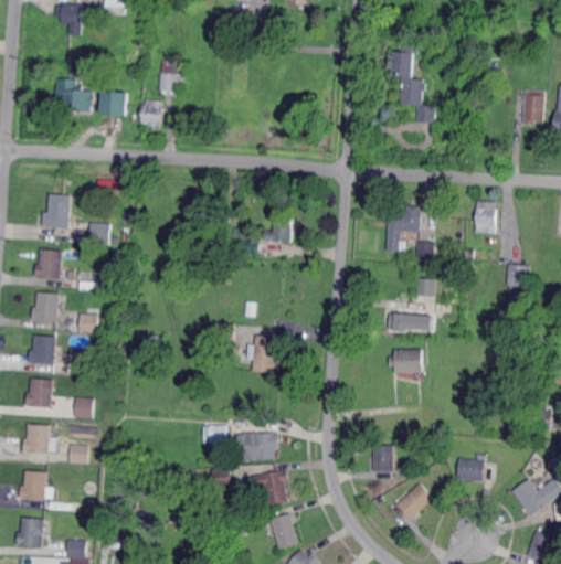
[(130,0),(130,16),(104,14),(104,0),(130,0)]
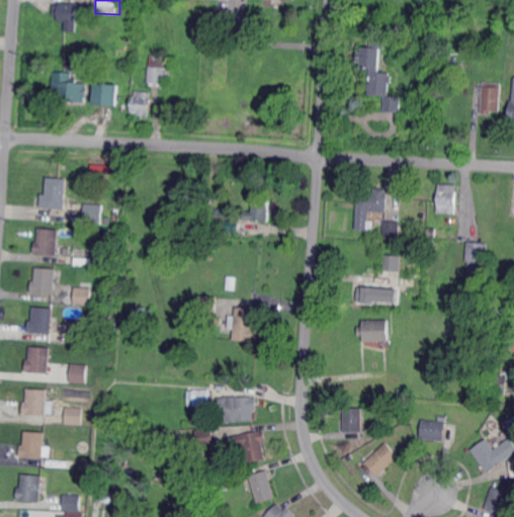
[(456,0),(455,12),(439,10),(440,0),(456,0)]
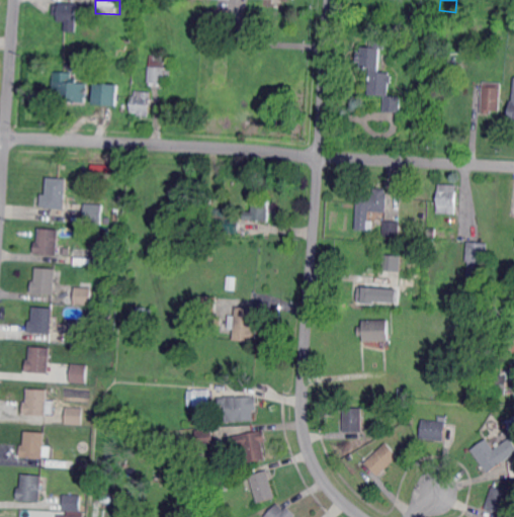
[(73,7),(77,7),(77,16),(73,16),(72,33),(61,32),(61,23),(54,23),(54,17),(50,17),(50,6),(56,7),(56,4),(73,4),(73,7)]
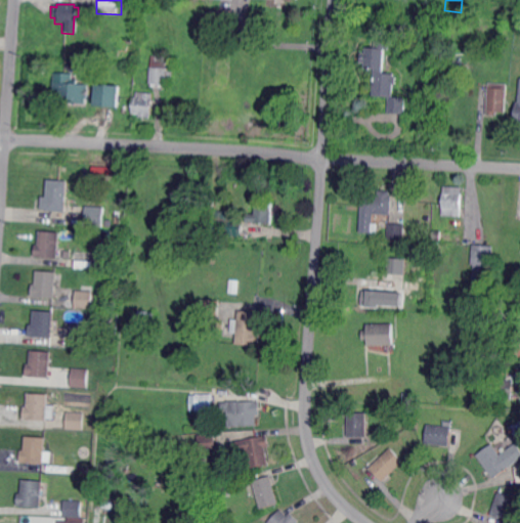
[(226,23),(206,19),(207,9),(227,12),(226,23)]
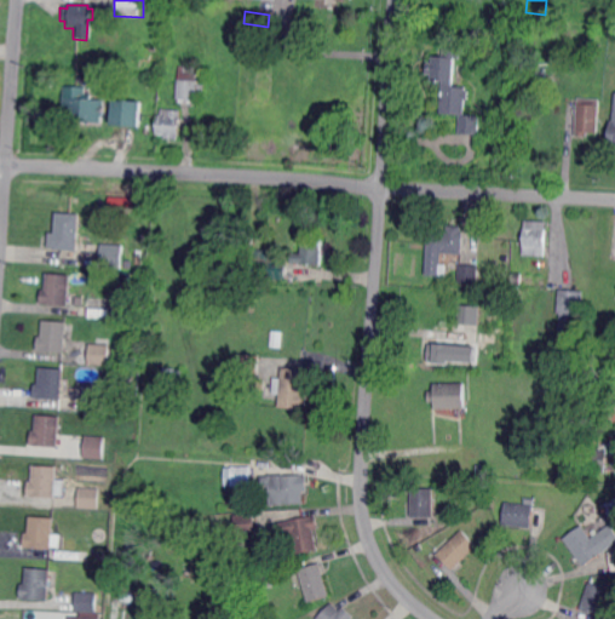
[(457,59),(452,59),(449,86),(461,87),(461,95),(465,95),(464,101),(461,99),(460,116),(476,118),(473,137),(454,135),(457,116),(436,115),(438,82),(426,82),(427,76),(421,75),(423,64),(429,64),(429,57),(438,57),(440,49),(458,50),(457,59)]
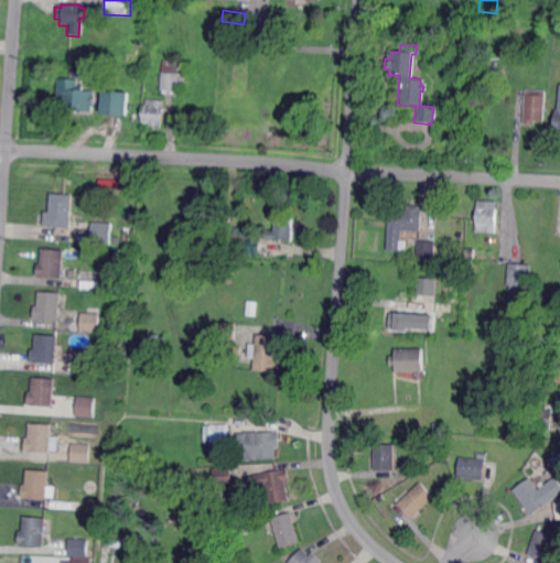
[(181,94),(157,91),(159,74),(175,75),(175,77),(182,78),(181,94)]
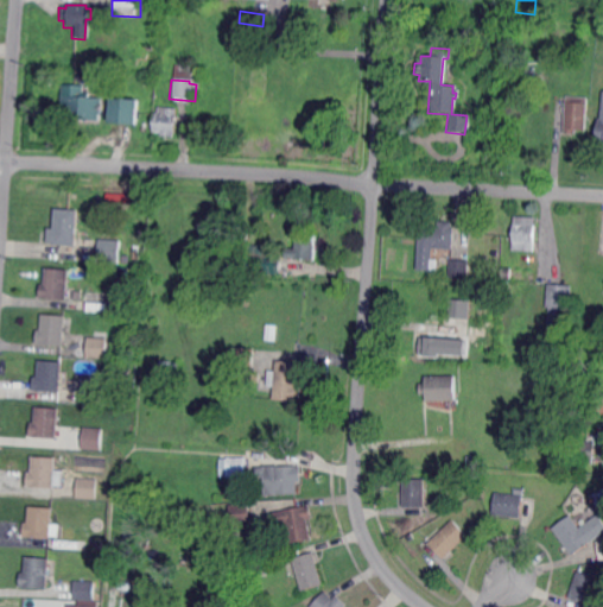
[(97,105),(95,105),(95,112),(97,112),(96,115),(94,115),(94,122),(75,121),(75,115),(57,114),(58,86),(80,88),(80,94),(84,94),(84,99),(97,100),(97,105)]
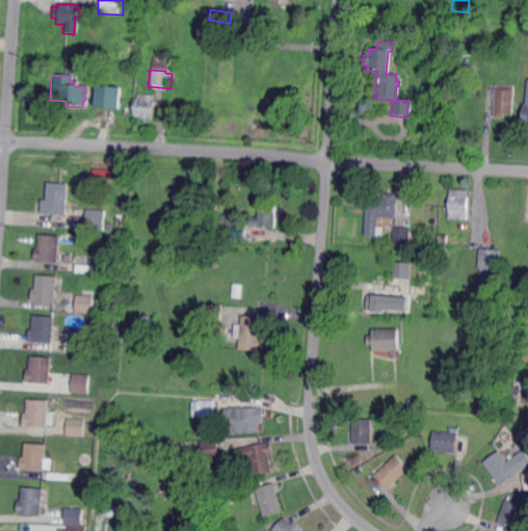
[(509,113),(501,112),(501,116),(492,115),(494,84),(511,85),(509,113)]
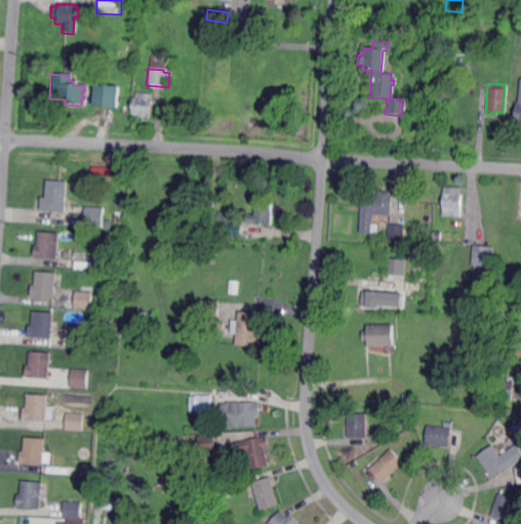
[(116,109),(91,108),(93,87),(117,89),(116,109)]
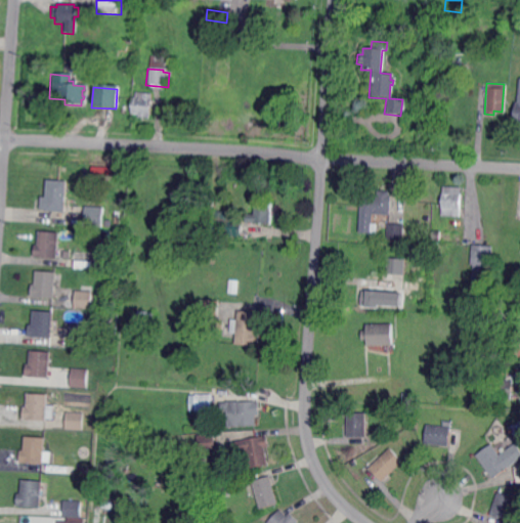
[(147,119),(136,118),(136,115),(129,114),(130,97),(133,98),(134,92),(149,94),(147,119)]
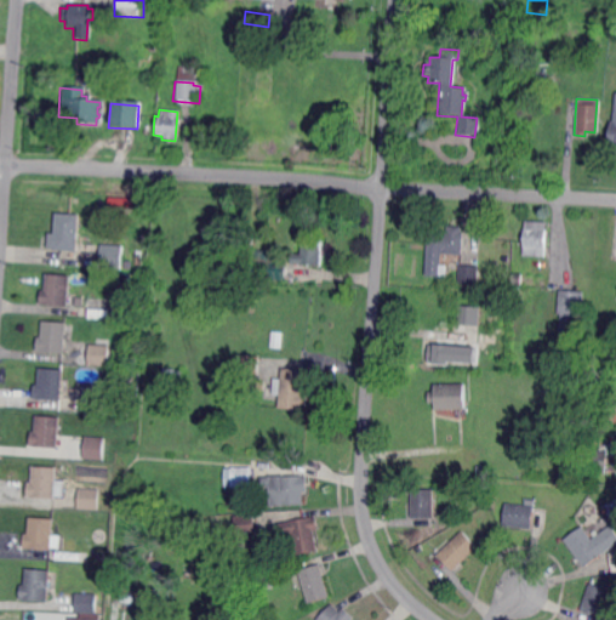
[(74,252),(45,251),(46,233),(52,234),(53,214),(77,215),(74,252)]
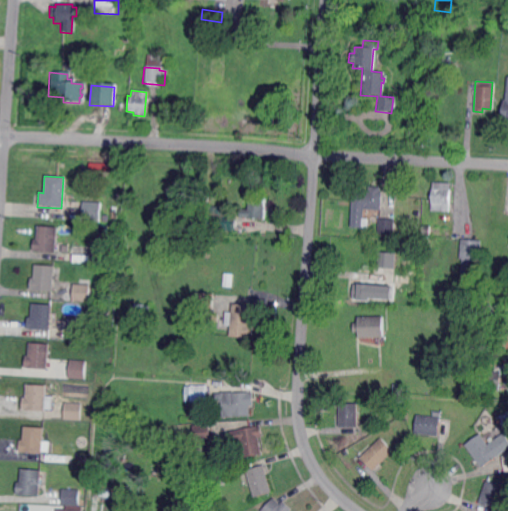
[(447,211),(430,211),(431,182),(449,183),(447,211)]
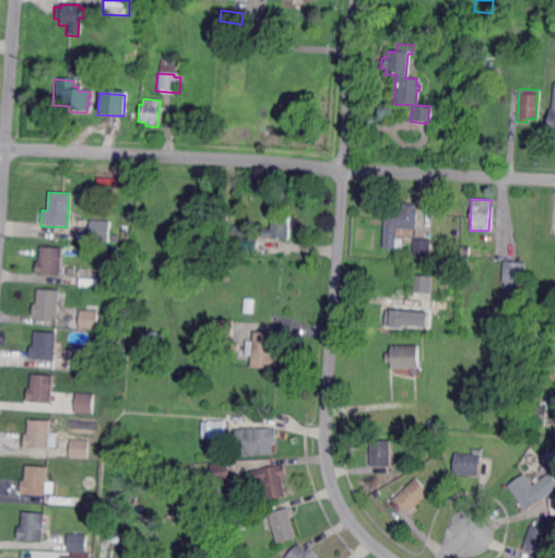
[(413,210),(416,210),(414,230),(382,228),(384,208),(401,209),(401,203),(414,204),(413,210)]
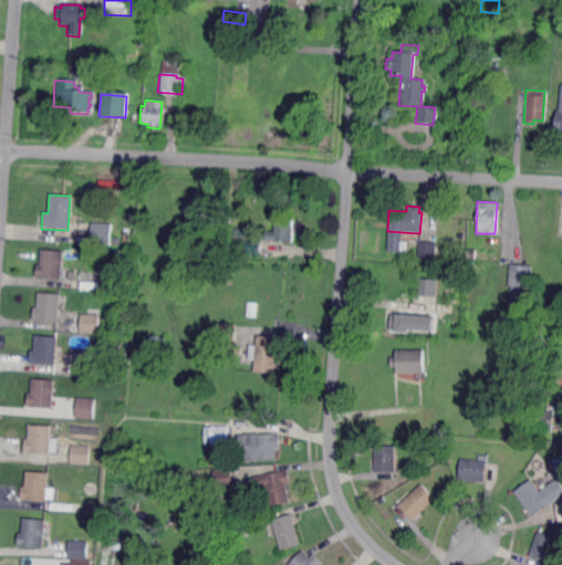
[(291,242),(264,241),(264,231),(273,232),(273,218),(292,219),(291,242)]
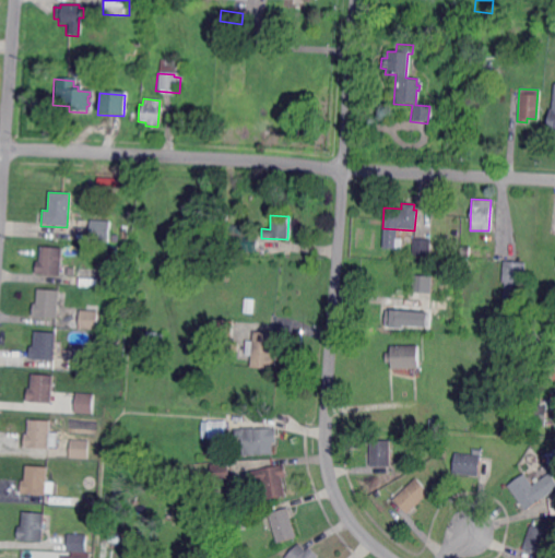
[(107,242),(87,242),(89,221),(108,221),(107,242)]
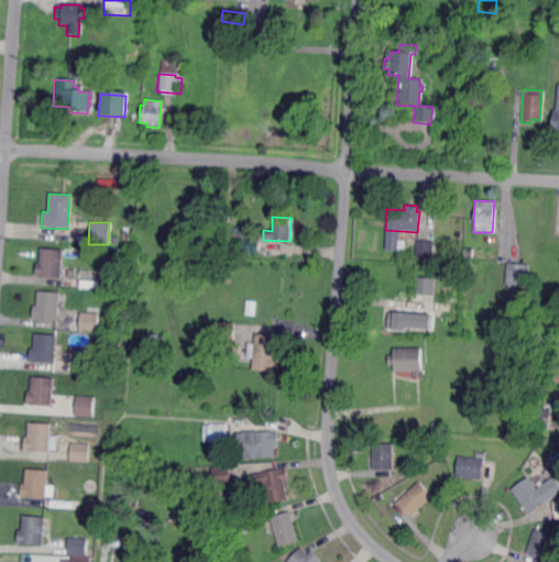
[(256,253),(241,252),(241,237),(258,238),(256,253)]
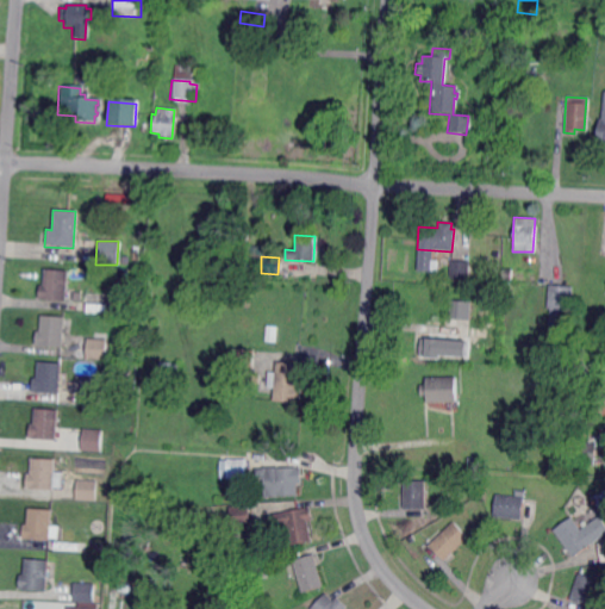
[(467,279),(448,278),(449,261),(467,262),(467,279)]
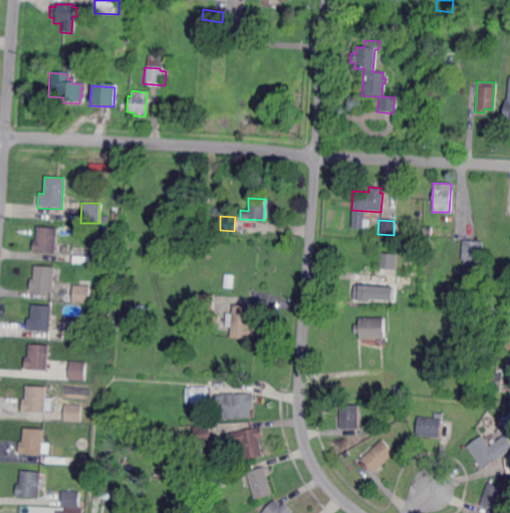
[(54,254),(31,252),(32,240),(35,241),(36,227),(56,229),(54,254)]
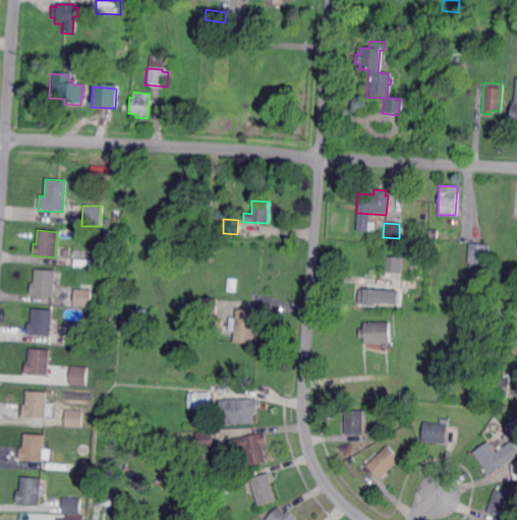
[(484,265),(482,264),(480,280),(467,279),(468,263),(466,263),(467,243),(486,244),(484,265)]
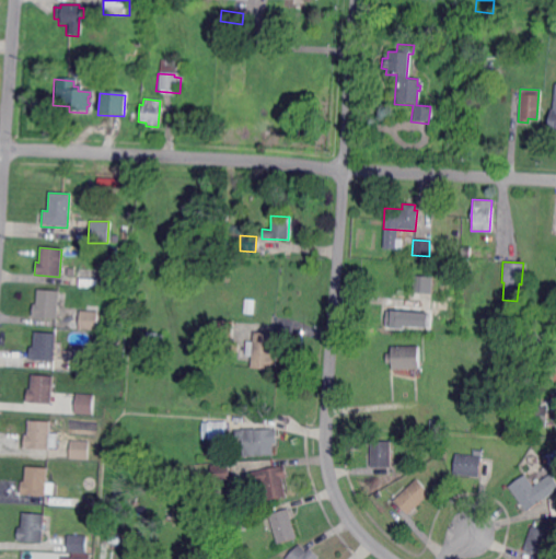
[(113,288),(96,287),(96,270),(114,270),(113,288)]
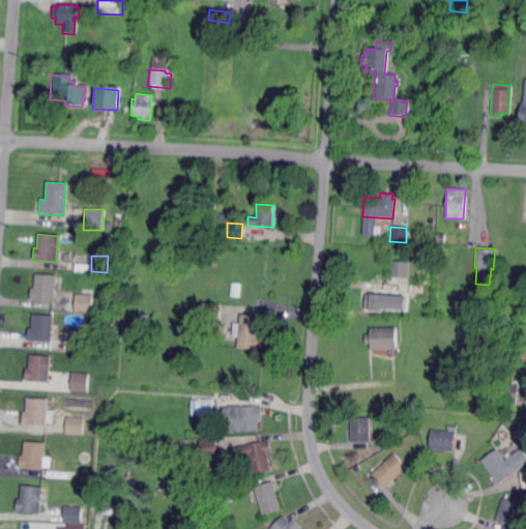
[(405,280),(388,278),(388,262),(390,262),(390,258),(395,259),(395,262),(401,262),(401,258),(406,258),(405,280)]
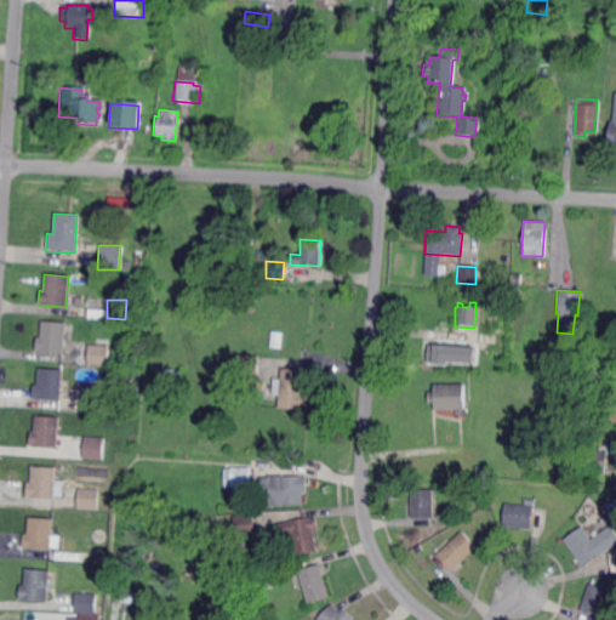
[(68,354),(34,353),(35,337),(39,339),(40,322),(64,323),(63,325),(70,325),(68,354)]
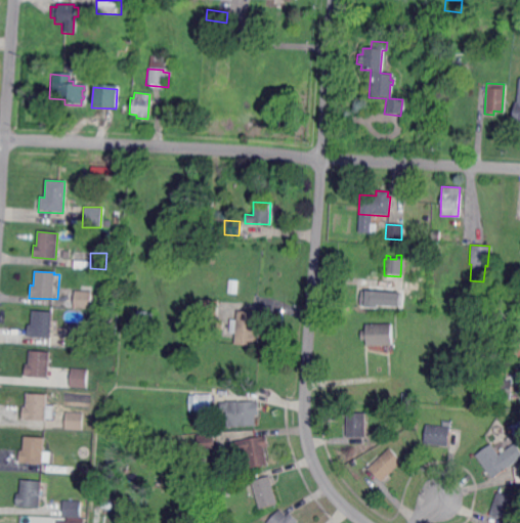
[(88,308),(73,307),(73,291),(89,292),(88,308)]
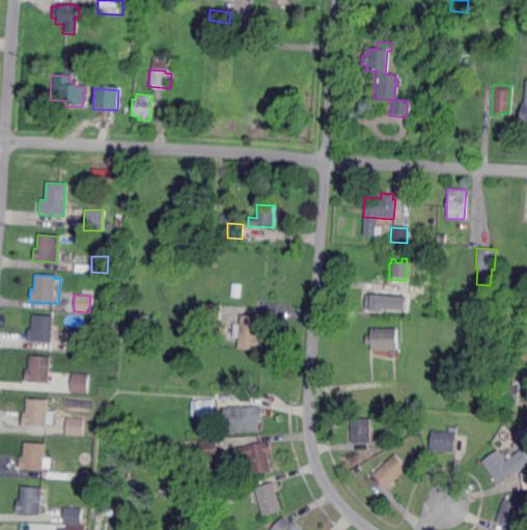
[(403,311),(381,310),(381,312),(368,312),(368,311),(363,311),(363,297),(382,297),(382,300),(404,301),(403,311)]
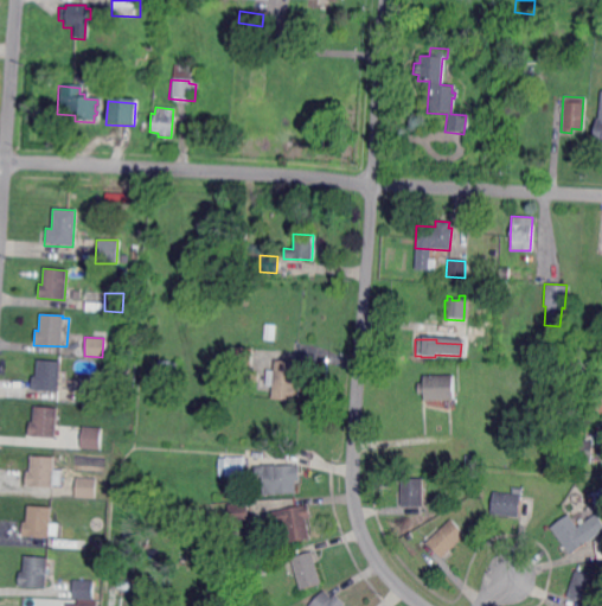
[(57,393),(30,390),(31,376),(34,376),(36,361),(59,362),(57,393)]
